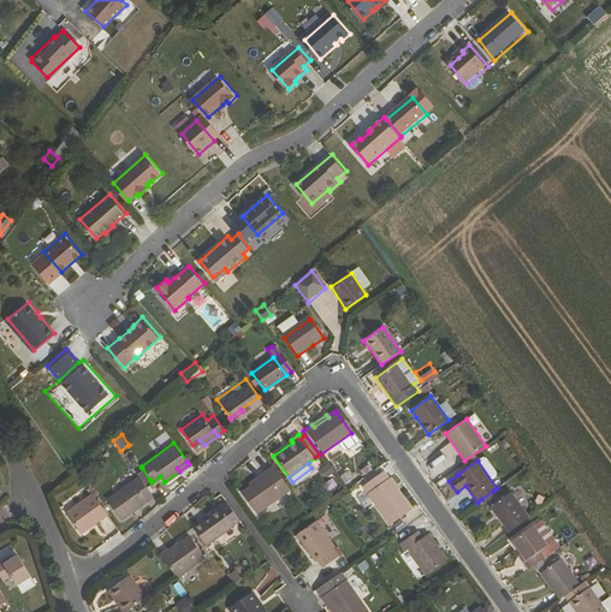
[(242,493),(256,512),(289,489),(272,467),(257,477),(259,480),(250,487),(242,493)]
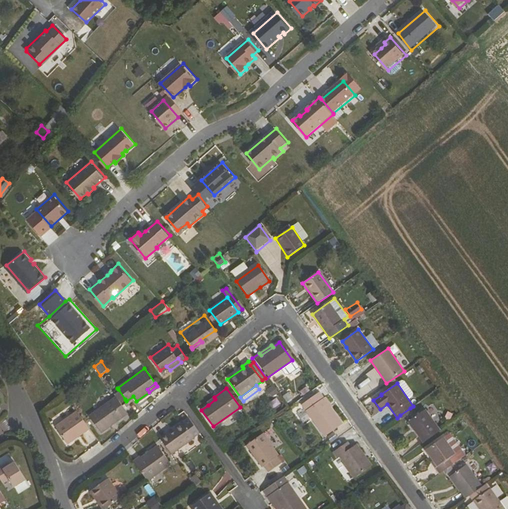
[(115,396),(119,403),(125,399),(118,389),(113,393),(115,396)]
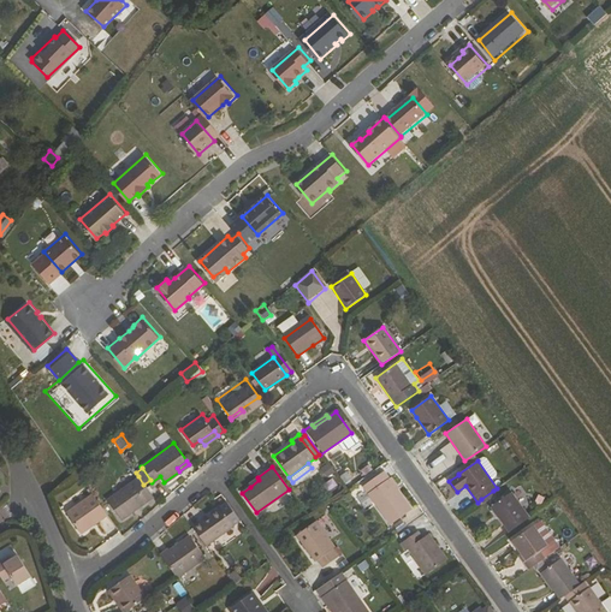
[(383,471),(362,487),(390,524),(410,509),(396,489),(389,479),(383,471)]
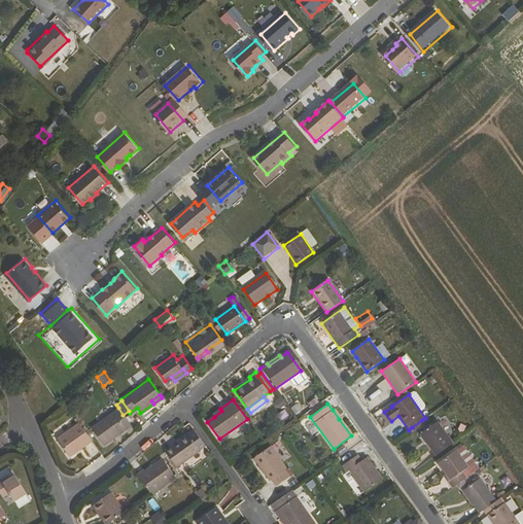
[(91,427),(102,444),(131,424),(123,415),(118,408),(91,427)]
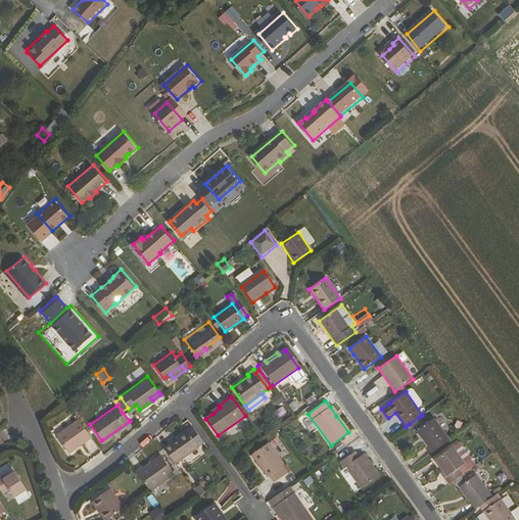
[(339,414),(332,406),(330,407),(336,416),(339,414)]
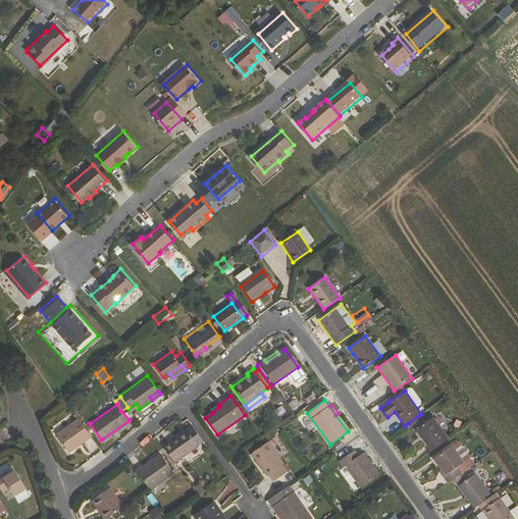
[(409,426),(420,419),(418,416),(408,423),(409,426)]
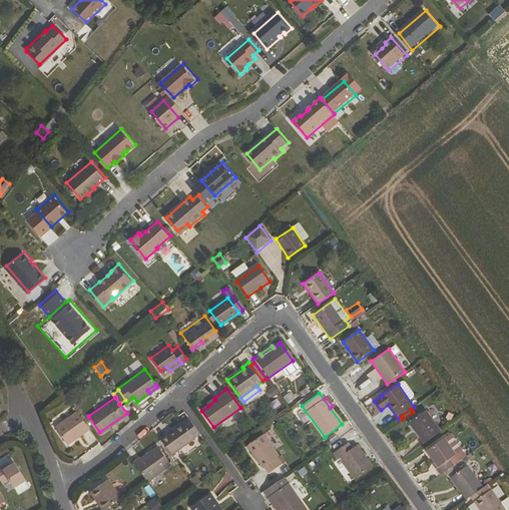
[(427,409),(412,420),(418,430),(416,431),(424,443),(442,430),(427,409)]
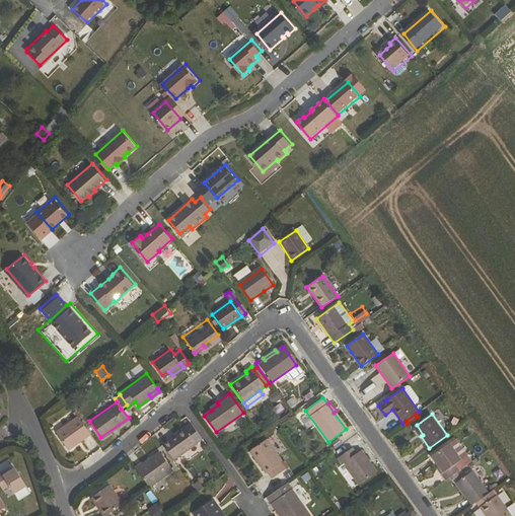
[(88,433),(76,416),(54,432),(66,448),(88,433)]
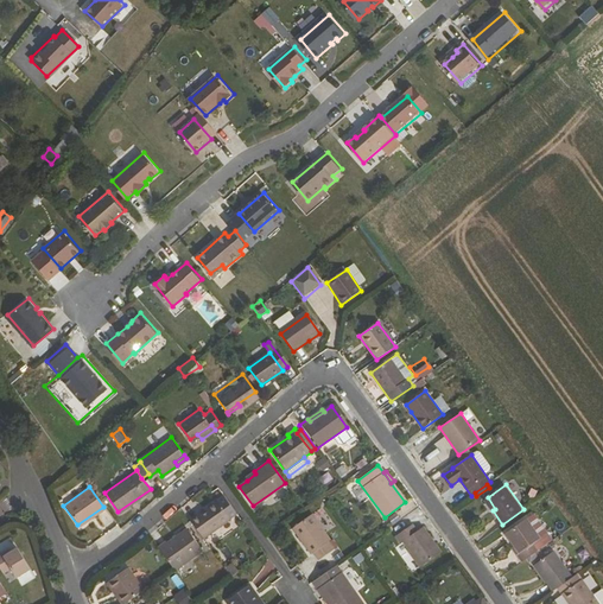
[(203,538),(230,517),(229,516),(235,513),(224,497),(219,502),(217,500),(190,519),(203,538)]
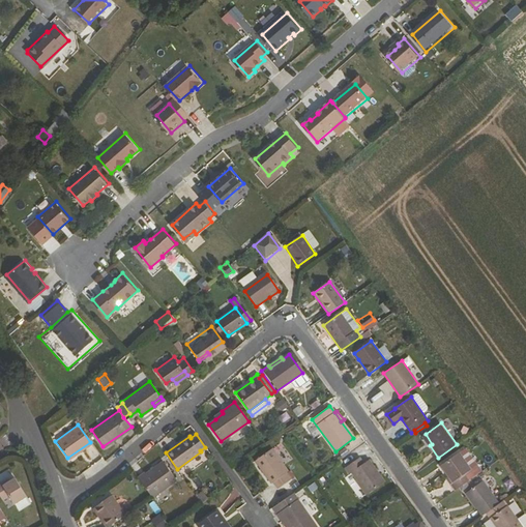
[(422,436),(430,445),(432,444),(426,434),(422,436)]
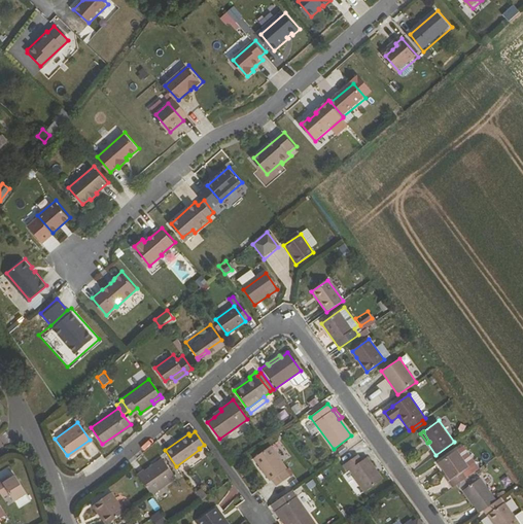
[(269,480),(271,479),(276,485),(288,476),(283,469),(286,467),(270,445),(253,458),(269,480)]
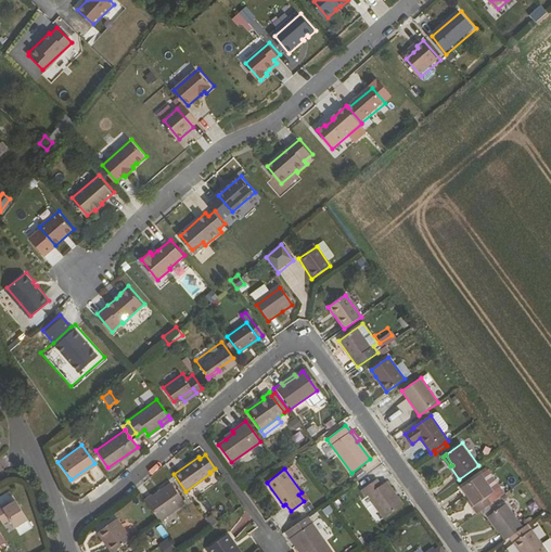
[(482,510),(496,500),(490,493),(496,489),(484,472),(465,486),(470,491),(473,497),(482,510)]
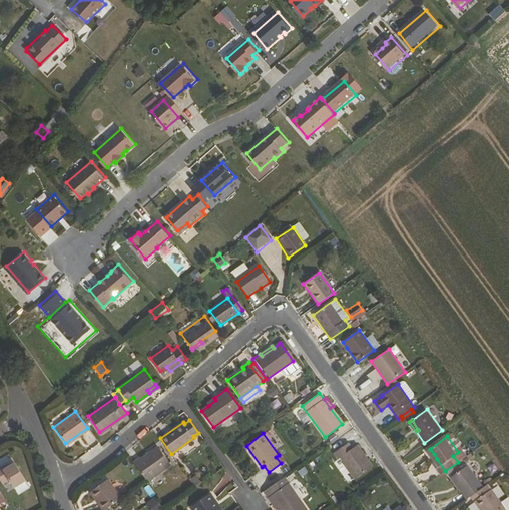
[(335,451),(346,443),(344,440),(333,448),(335,451)]
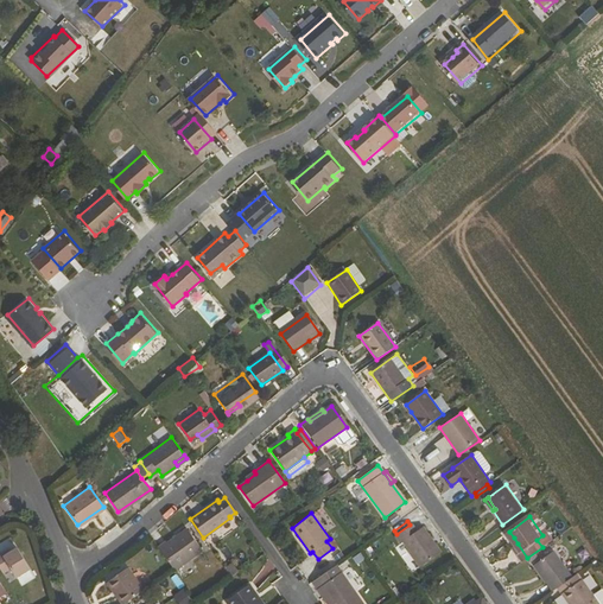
[(402,540),(420,566),(440,552),(423,527),(417,531),(411,523),(410,525),(397,534),(394,535),(399,542),(402,540)]
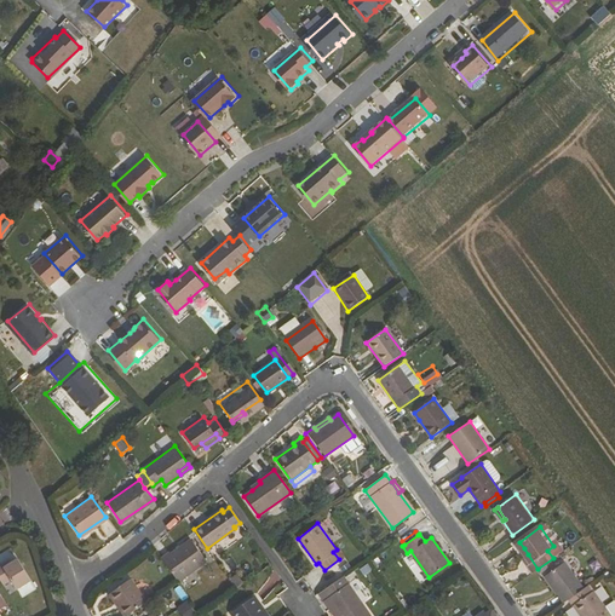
[(170,553),(168,551),(160,557),(176,579),(177,580),(205,560),(190,539),(170,553)]
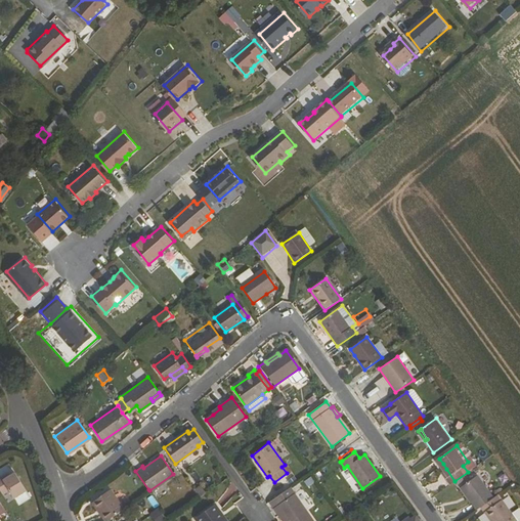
[(446,469),(444,470),(452,482),(455,481),(446,469)]
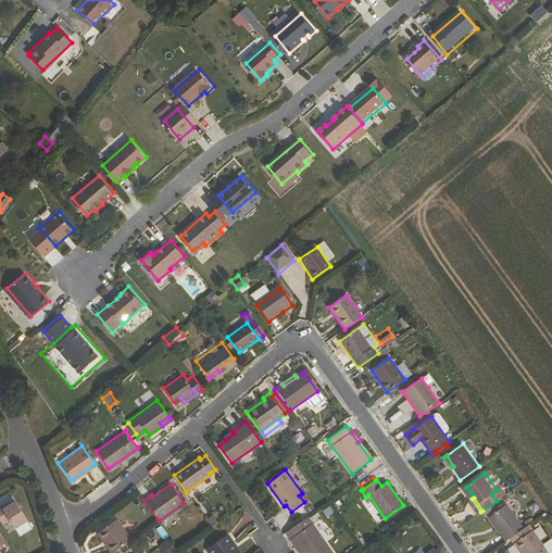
[(0,524),(8,519),(13,528),(26,519),(14,502),(8,505),(1,510),(0,507),(0,524)]
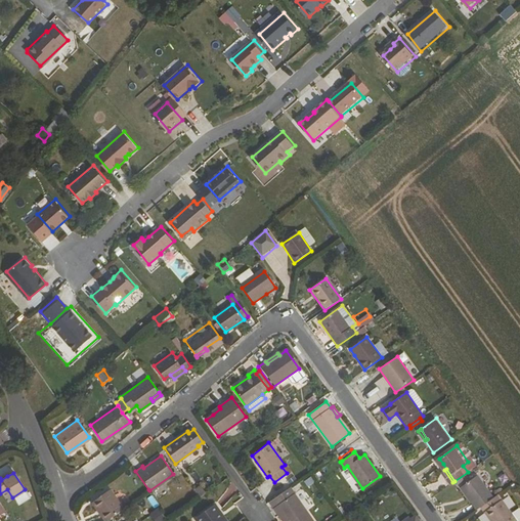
[(479,475),(462,486),(478,509),(482,506),(494,496),(479,475)]
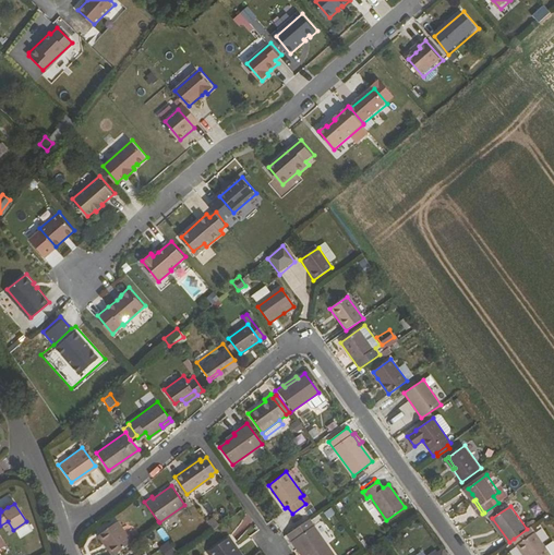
[(212,530),(218,526),(213,517),(206,521),(212,530)]
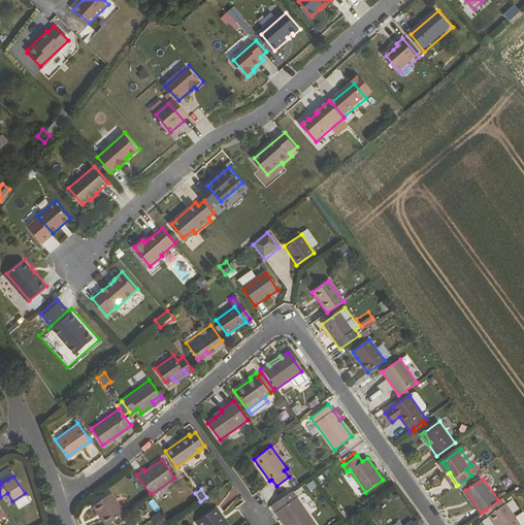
[(289,524),(314,524),(316,524),(292,490),(271,504),(285,524),(288,523),(289,524)]
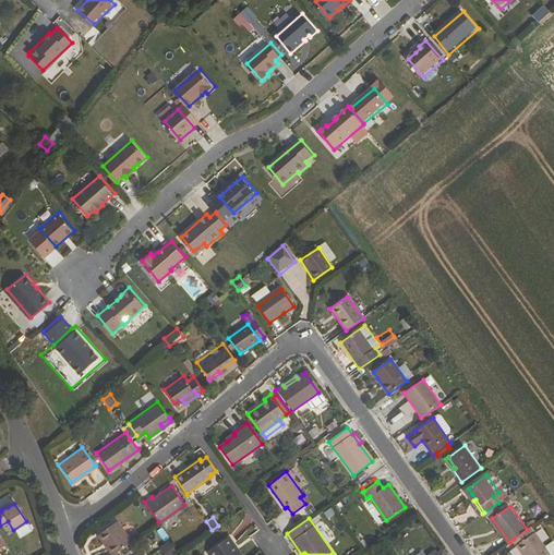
[(111,554),(130,541),(115,520),(97,533),(111,554)]
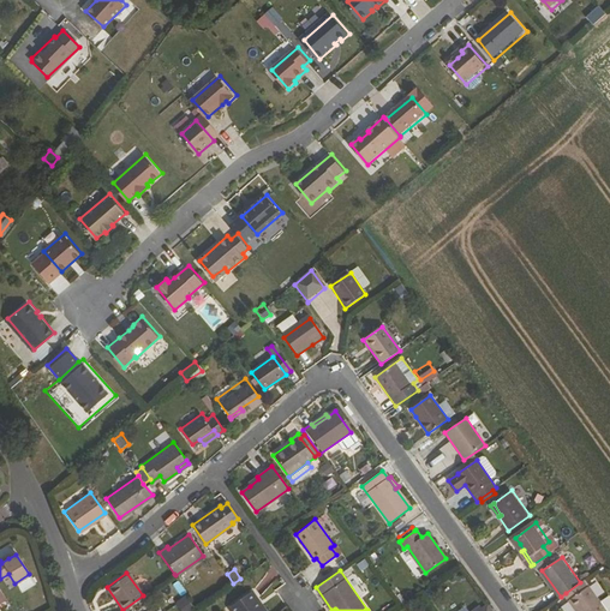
[(578,610),(605,610),(608,610),(586,579),(580,582),(566,593),(576,607),(579,610),(578,610)]
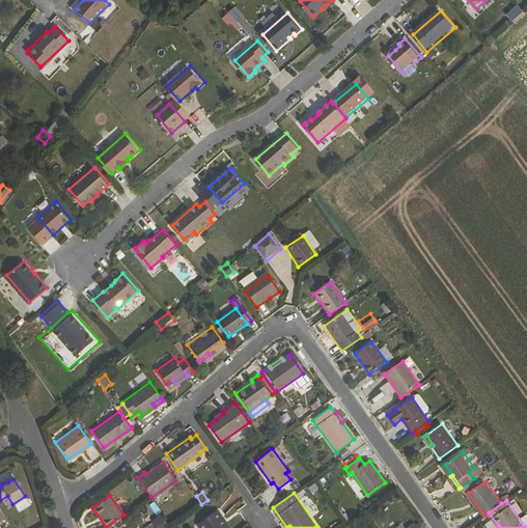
[(217,509),(196,524),(199,527),(230,527),(221,516),(217,509)]
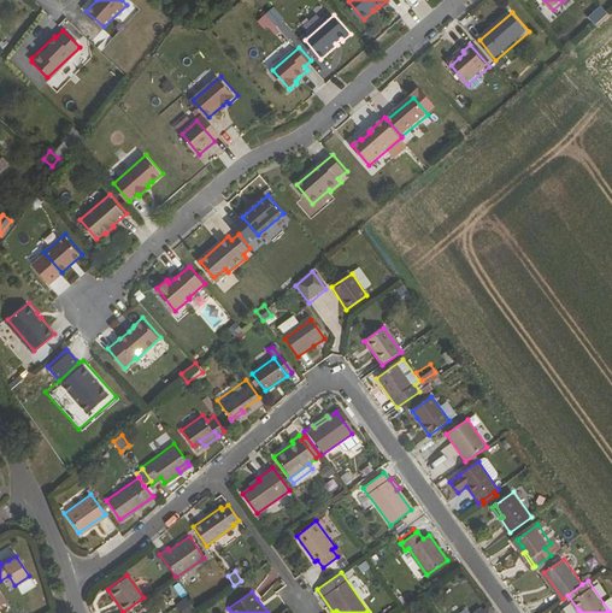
[(178,612),(182,612),(190,607),(182,594),(171,601),(178,612)]
